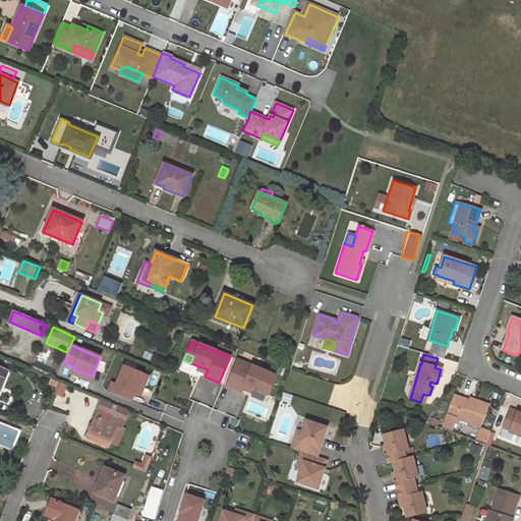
[(275,375),(237,359),(226,386),(240,392),(242,389),(243,385),(252,389),(259,392),(263,385),(270,388),(275,375)]
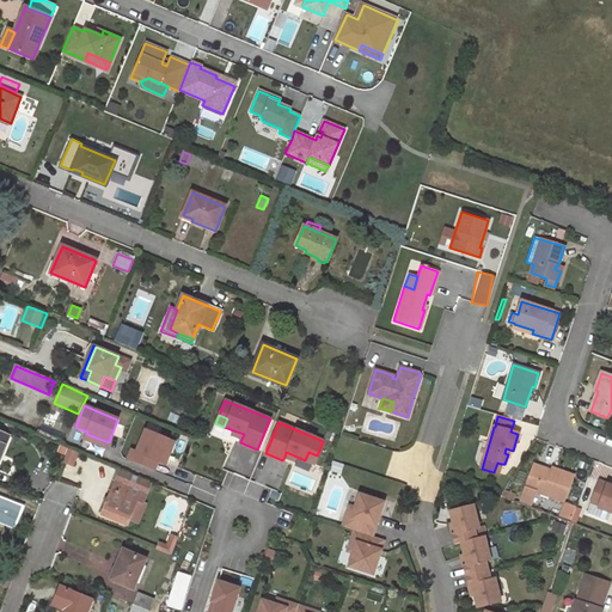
[(167,440),(145,430),(136,452),(132,450),(127,460),(154,471),(158,461),(159,461),(167,440)]
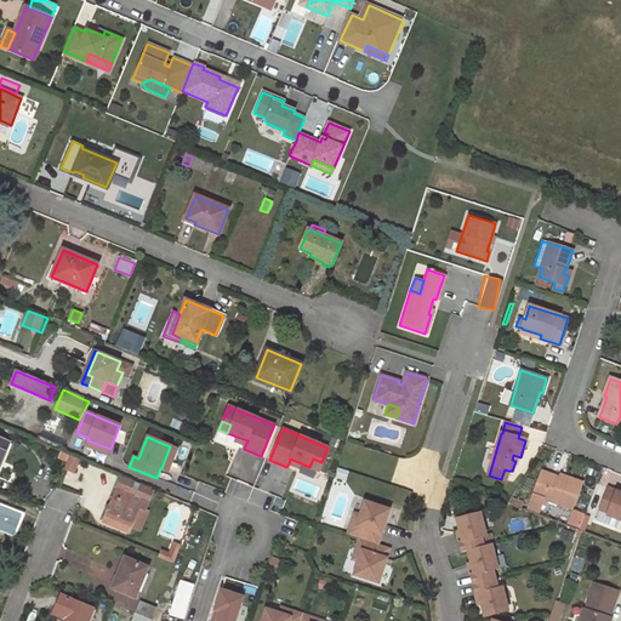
[(176,449),(170,446),(161,468),(167,471),(176,449)]
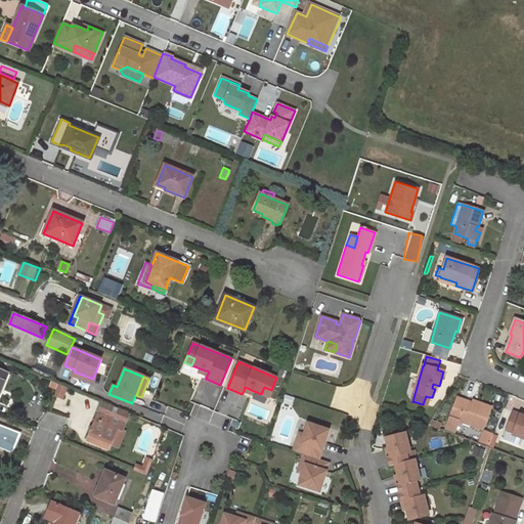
[(67,389),(58,386),(55,396),(62,399),(67,389)]
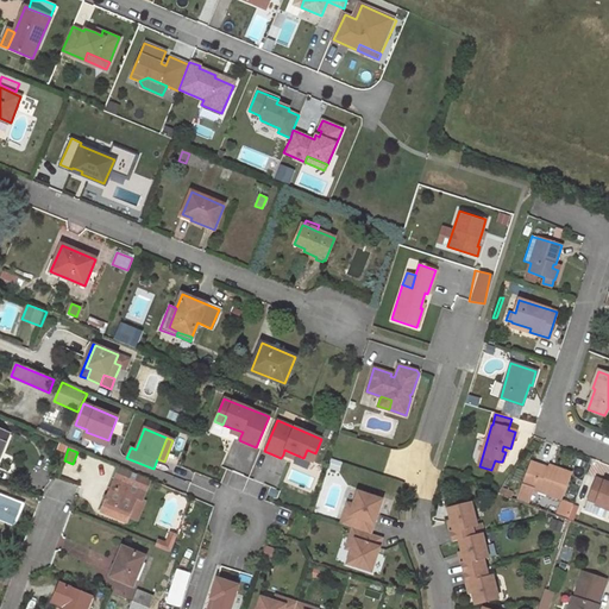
[(307,450),(303,458),(312,462),(315,453),(307,450)]
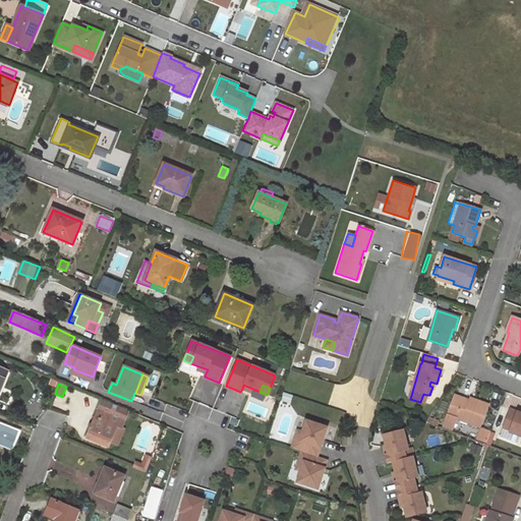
[(455,396),(445,422),(454,426),(457,419),(480,427),(487,406),(474,401),(474,403),(455,396)]
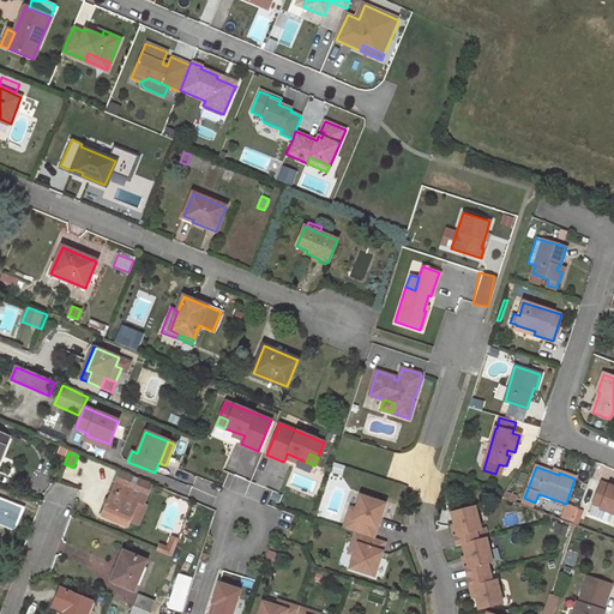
[(122,473),(116,483),(103,516),(128,525),(131,519),(137,504),(143,505),(151,485),(122,473)]
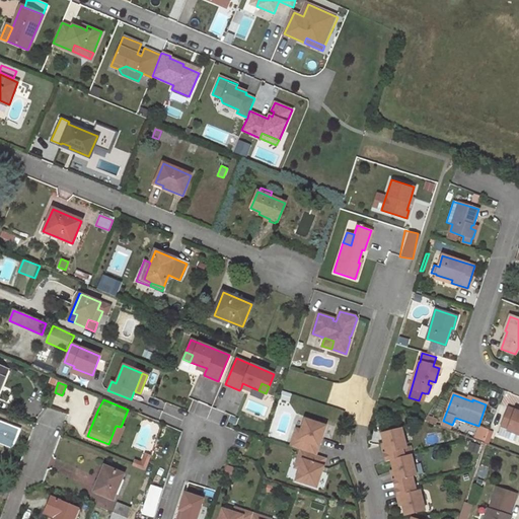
[(518,413),(515,411),(508,409),(501,427),(509,430),(518,434),(518,413)]
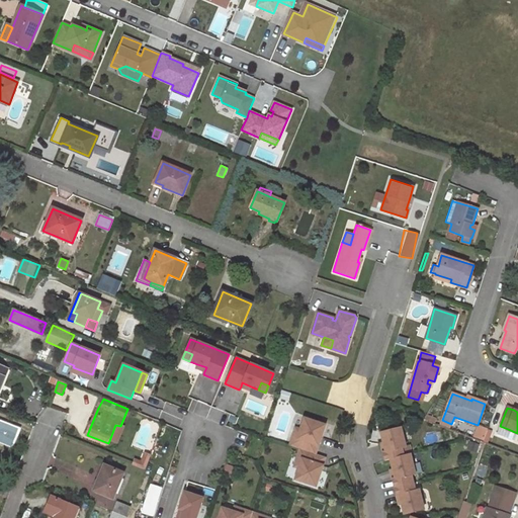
[(326,426),(306,419),(301,430),(298,439),(293,437),(290,446),(300,449),(314,453),(317,445),(319,446),(326,426)]
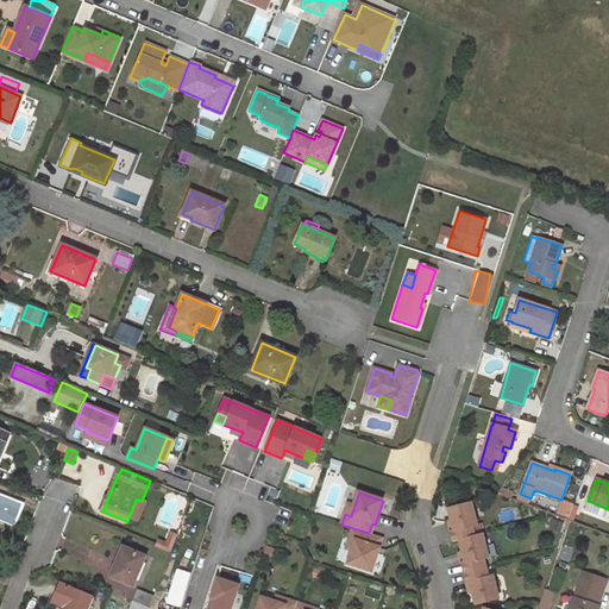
[(0,520),(16,527),(24,506),(0,495),(0,520)]
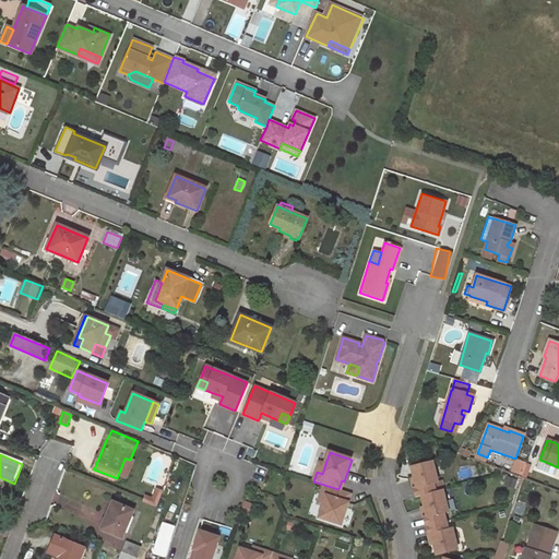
[(133,461),(130,460),(125,459),(119,473),(127,476),(133,461)]
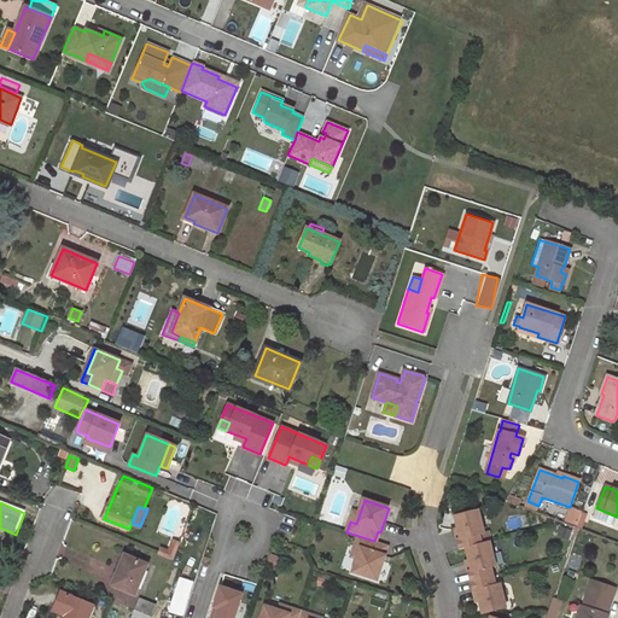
[(455,540),(458,549),(464,548),(479,544),(477,535),(482,534),(476,511),(453,516),(455,529),(458,538),(455,540)]
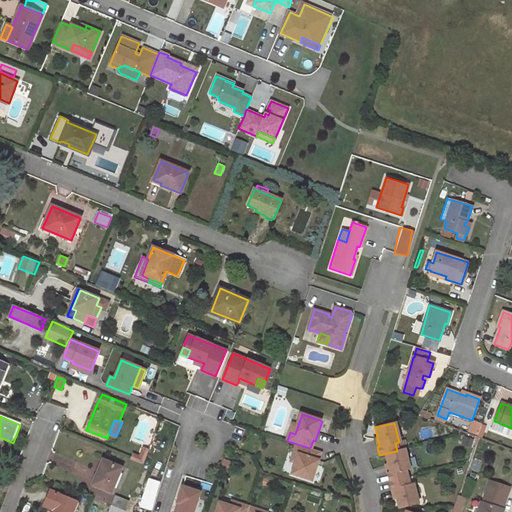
[(481,426),(473,423),(470,431),(478,434),(481,426)]
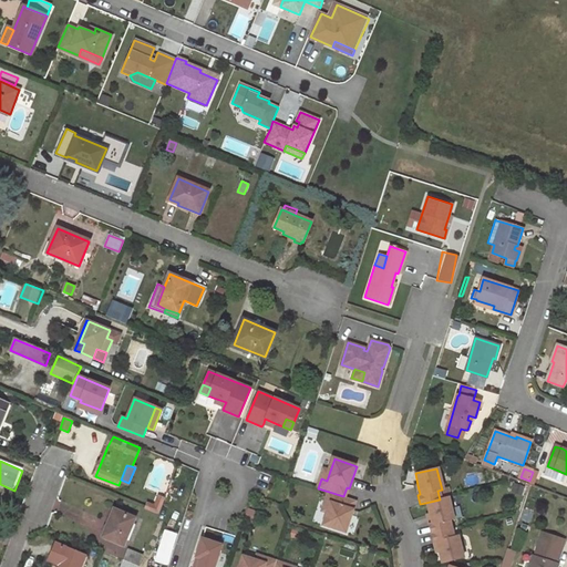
[(323,525),(347,533),(353,511),(351,509),(354,501),(346,497),(343,496),(329,492),(326,502),(331,503),(323,525)]
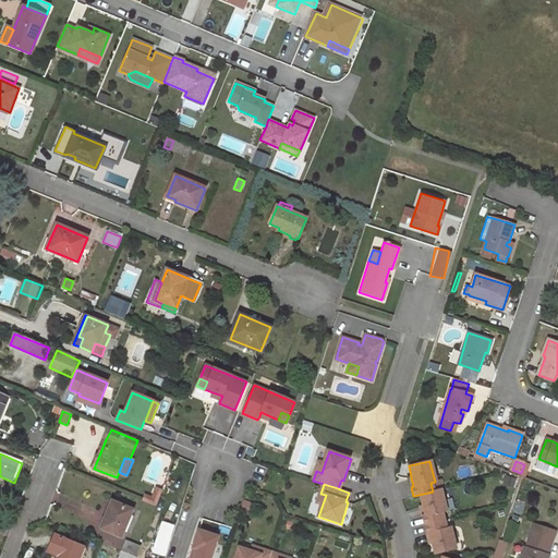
[(421,517),(423,525),(443,520),(440,511),(445,510),(439,489),(433,492),(419,495),(422,506),(424,516),(421,517)]
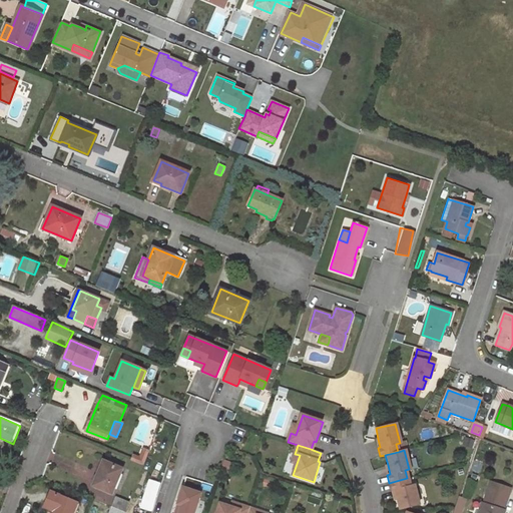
[(105,462),(103,461),(97,475),(100,476),(105,462)]
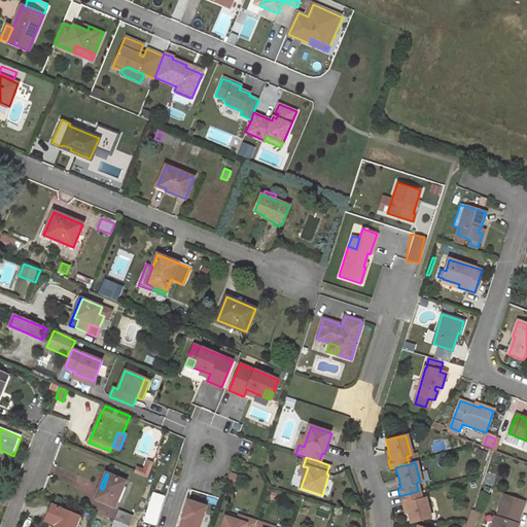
[(125,482),(108,475),(103,489),(100,488),(95,499),(114,507),(119,492),(123,486),(125,482)]
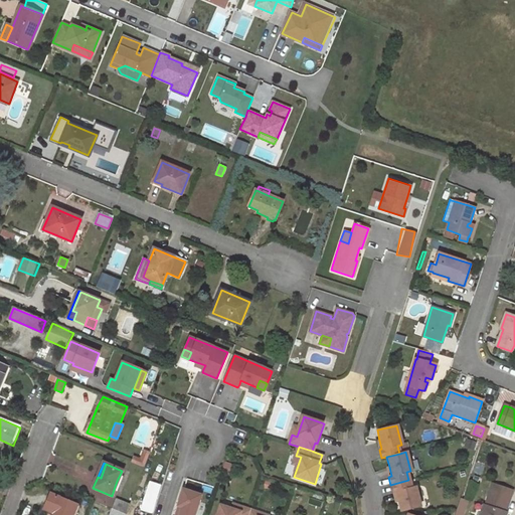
[(410,488),(408,480),(390,485),(392,493),(395,492),(397,500),(400,511),(419,506),(414,487),(410,488)]
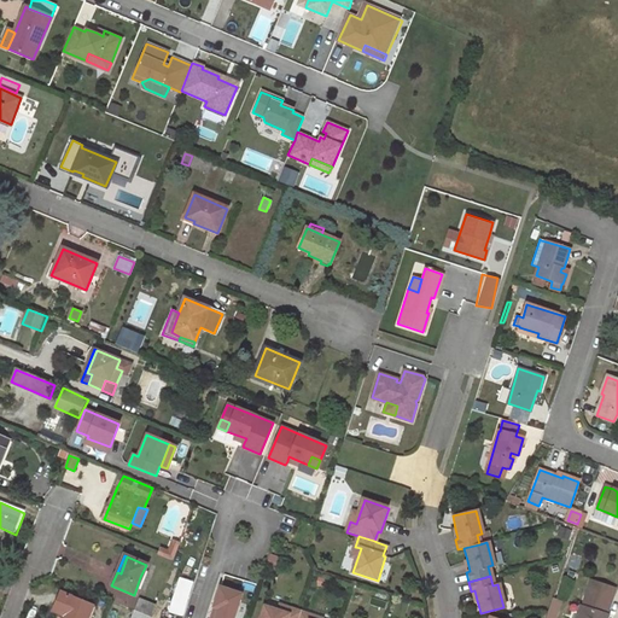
[(234,617),(243,594),(221,588),(214,607),(215,607),(220,608),(216,617),(234,617)]
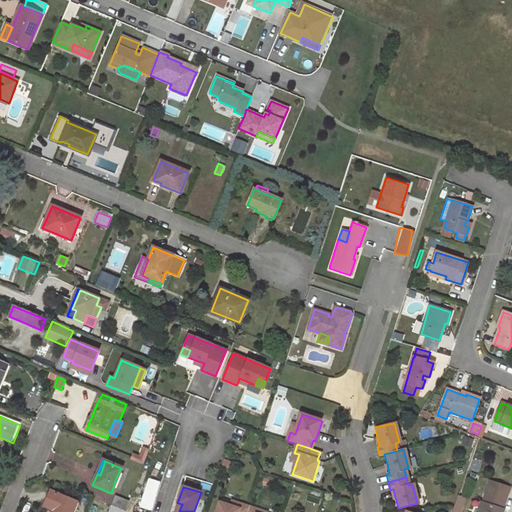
[(72,511),(76,502),(50,490),(45,501),(47,502),(45,507),(54,511),(53,511),(72,511)]
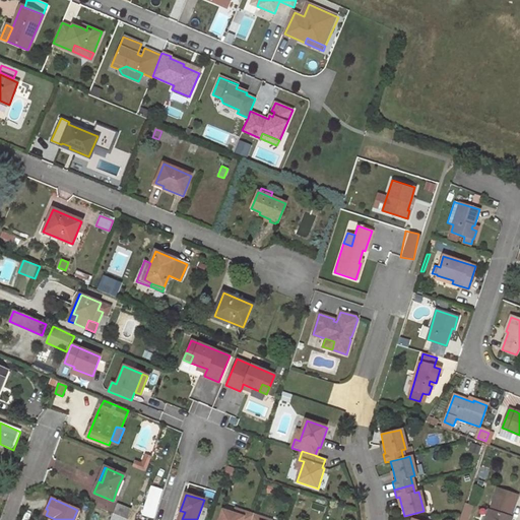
[(513,509),(493,503),(486,519),(510,519),(511,517),(510,517),(513,509)]
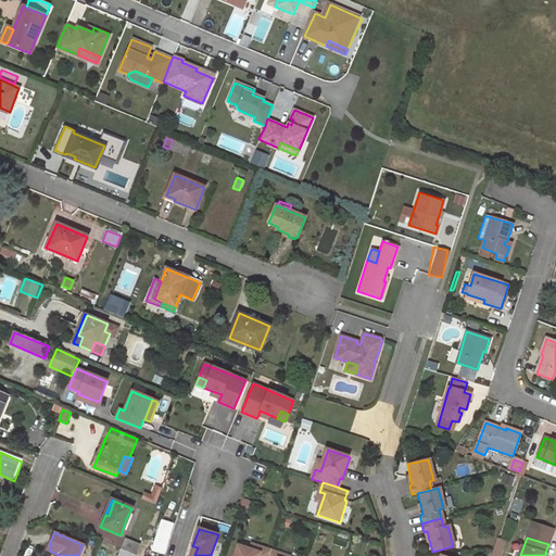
[(504,541),(497,539),(494,550),(500,552),(504,541)]
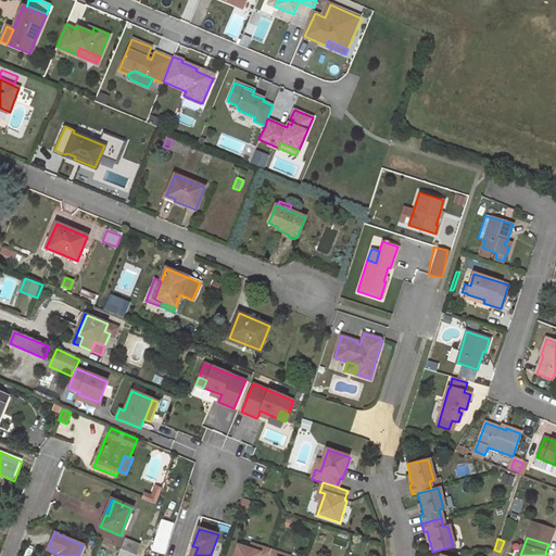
[(122,550),(136,555),(140,545),(125,540),(122,550)]
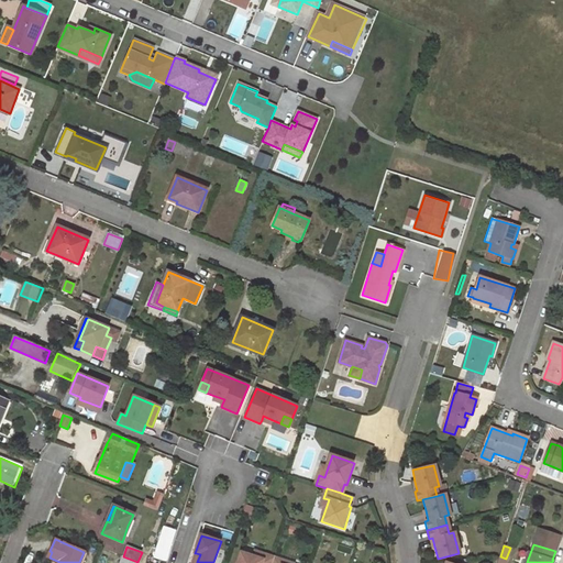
[(273,562),(275,558),(265,554),(263,559),(253,555),(241,552),(238,562),(273,562)]
